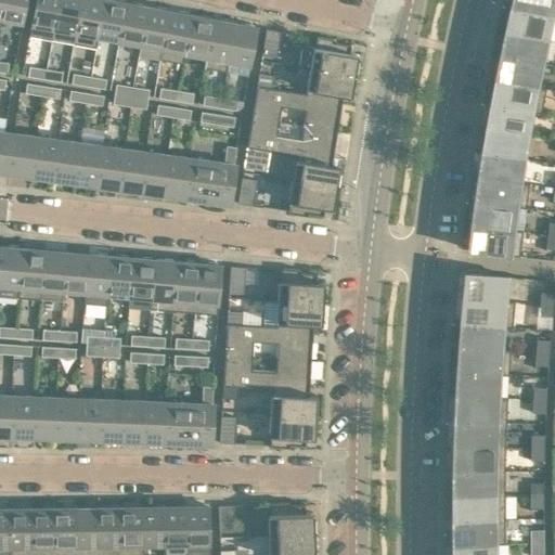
[(23,23),(26,0),(2,0),(0,16),(0,17),(0,18),(23,23)]
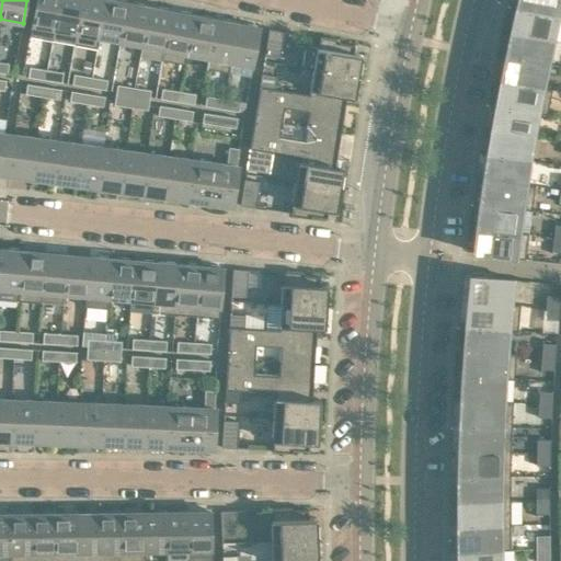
[(35,0),(30,35),(53,39),(59,0),(35,0)]
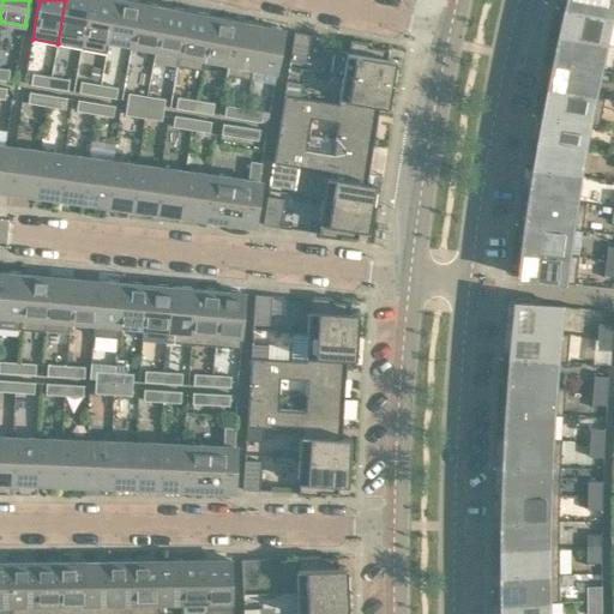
[(65,0),(58,43),(82,48),(89,0),(65,0)]
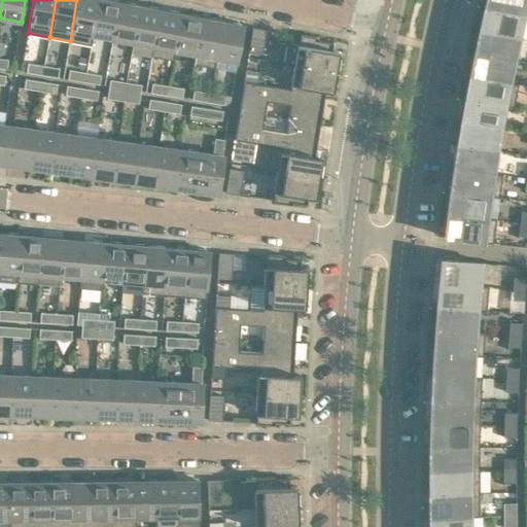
[(91,45),(93,35),(92,35),(98,0),(76,0),(70,41),(91,45)]
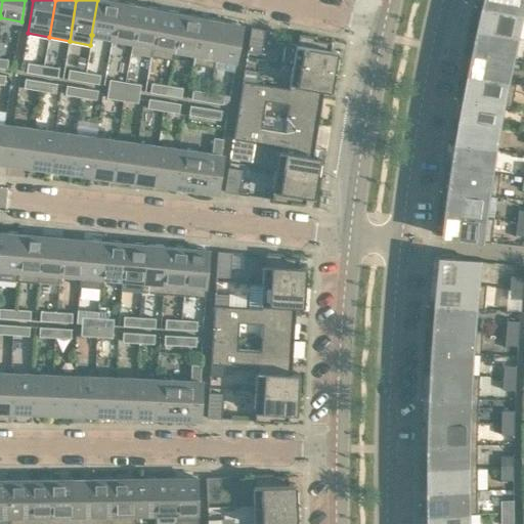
[(107,0),(97,0),(91,35),(92,35),(113,38),(119,2),(107,0)]
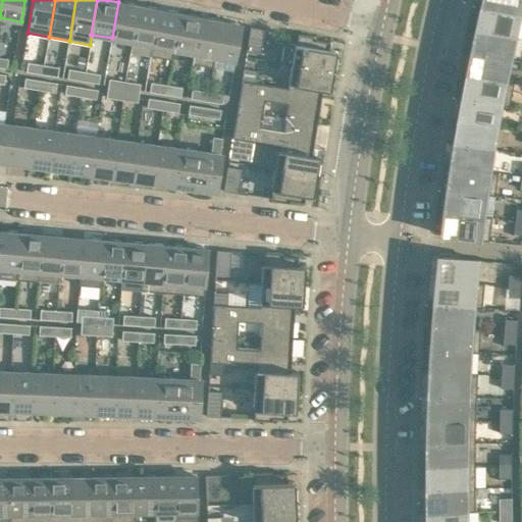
[(521,15),(521,0),(480,0),(480,4),(479,4),(478,5),(520,14),(520,15),(521,15)]
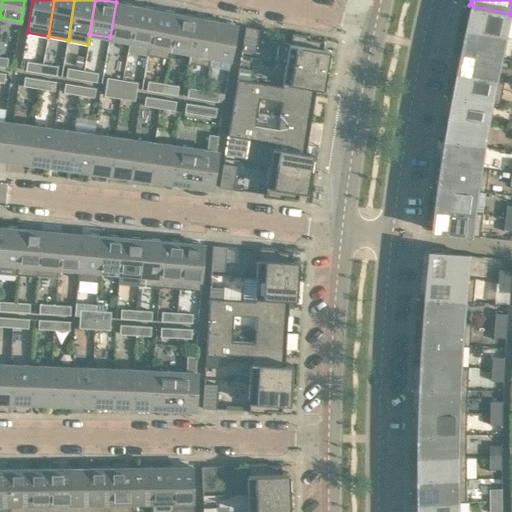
[(116,2),(110,37),(130,41),(136,6),(116,2)]
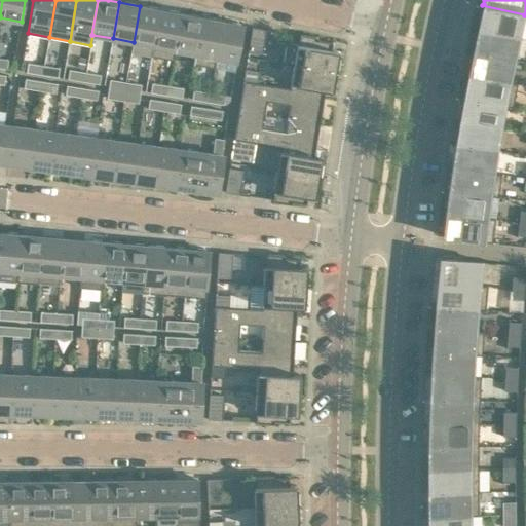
[(519,37),(524,15),(524,14),(482,5),(482,6),(483,6),(479,28),(519,37)]
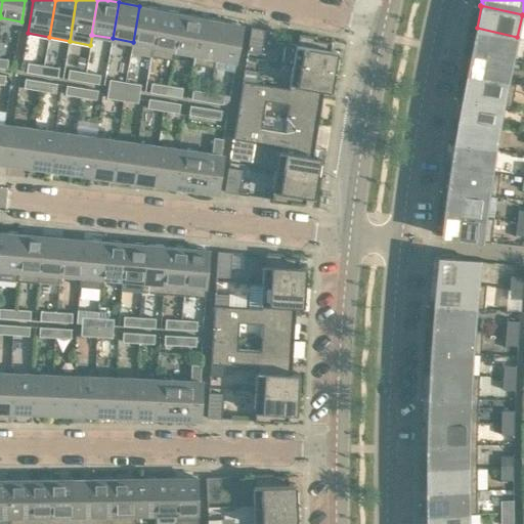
[(139,6),(133,42),(131,52),(151,56),(160,9),(139,6)]
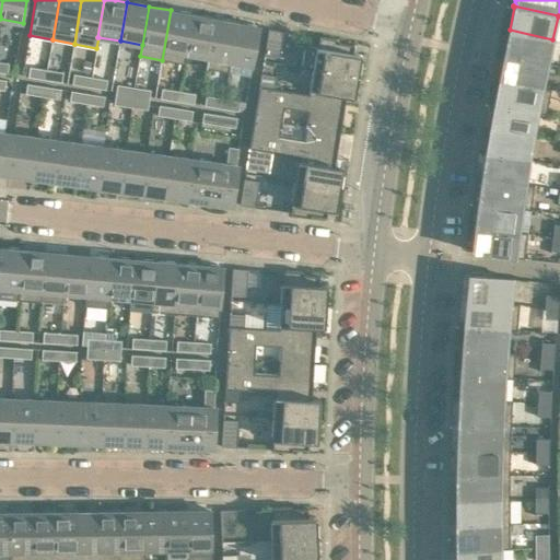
[(185,65),(186,54),(186,53),(193,14),(171,10),(162,60),(185,65)]
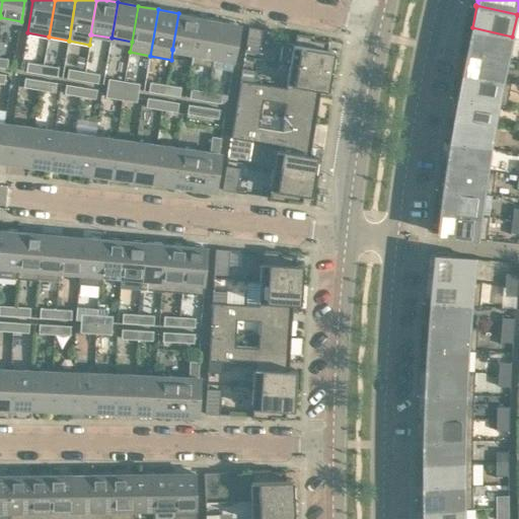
[(172,49),(172,50),(192,53),(193,53),(199,17),(178,13),(172,49)]
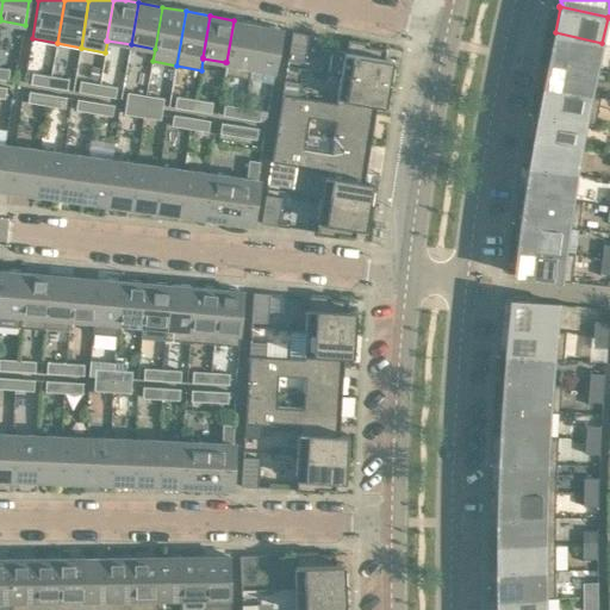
[(223,74),(249,79),(251,67),(250,67),(257,25),(234,20),(226,62),(225,62),(223,74)]
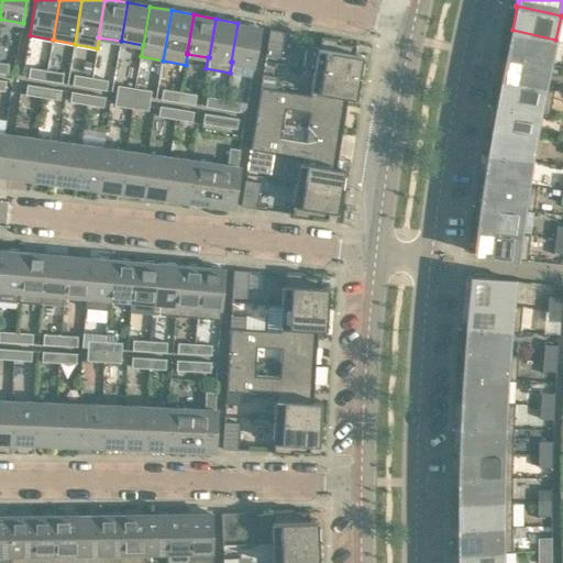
[(232,62),(230,73),(252,77),(254,66),(261,28),(238,23),(231,62),(232,62)]
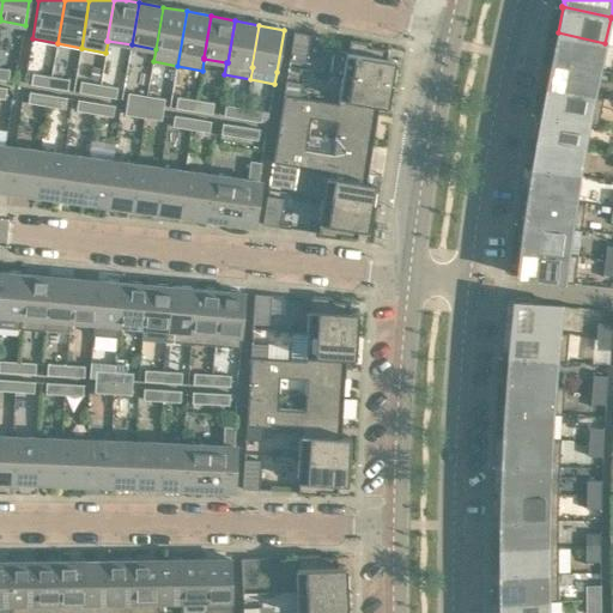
[(293,31),(289,60),(305,64),(310,35),(293,31)]
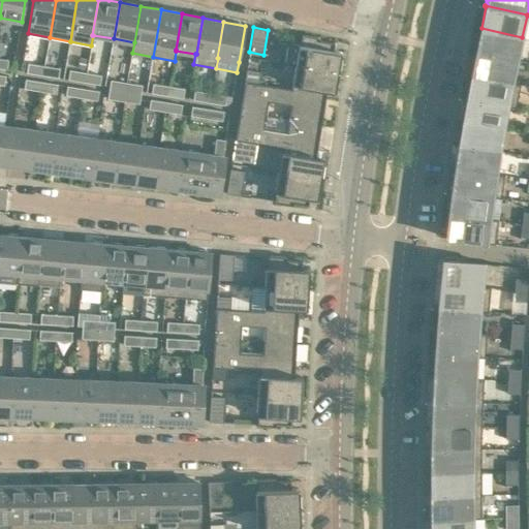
[(517,60),(522,37),(481,28),(476,51),(475,50),(475,51),(517,60)]
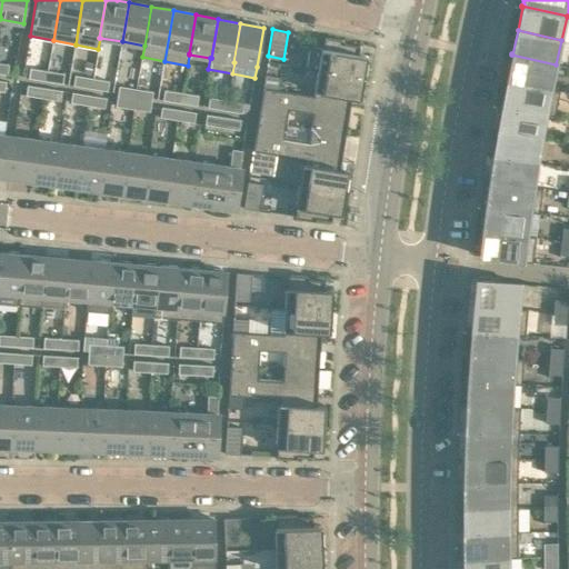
[(325,39),(322,48),(310,46),(307,69),(318,70),(363,77),(368,56),(359,53),(360,46),(325,39)]
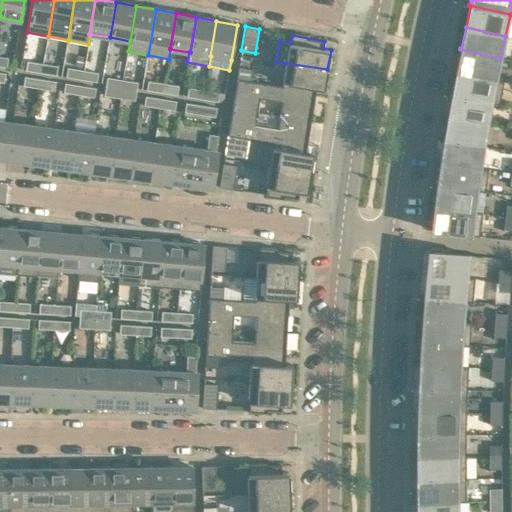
[(496,80),(496,79),(500,58),(460,49),(459,51),(461,51),(456,72),(496,80)]
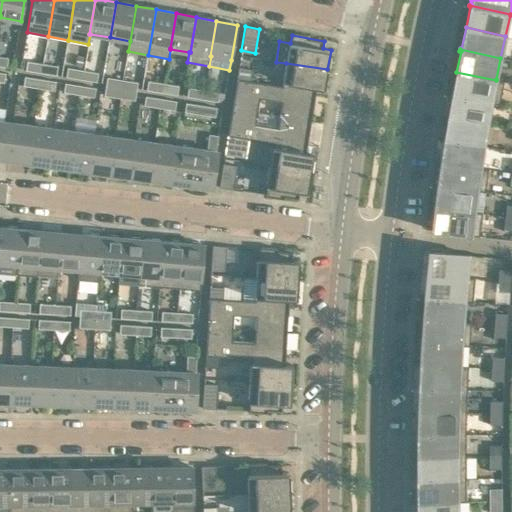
[(27,61),(25,70),(41,73),(42,63),(27,61)]
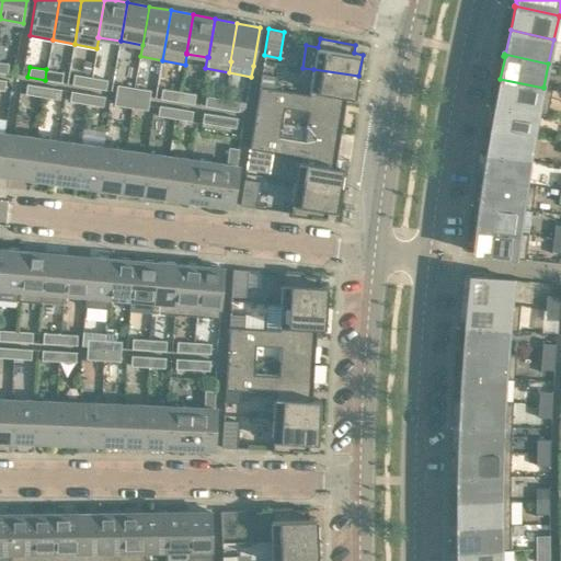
[(61,82),(64,72),(46,69),(45,80),(61,82)]
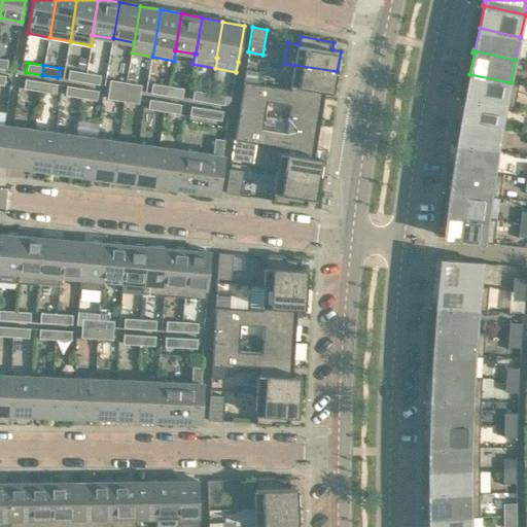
[(294,65),(290,89),(291,89),(290,92),(324,98),(325,91),(334,92),(337,71),(294,65)]
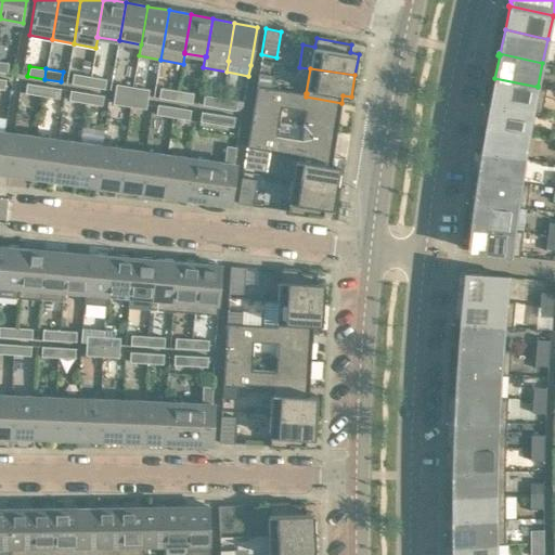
[(73,73),(72,84),(88,86),(90,76),(73,73)]
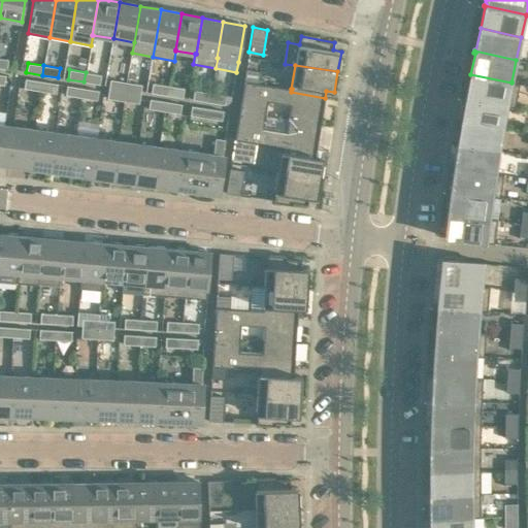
[(259,84),(260,71),(246,69),(244,80),(259,84)]
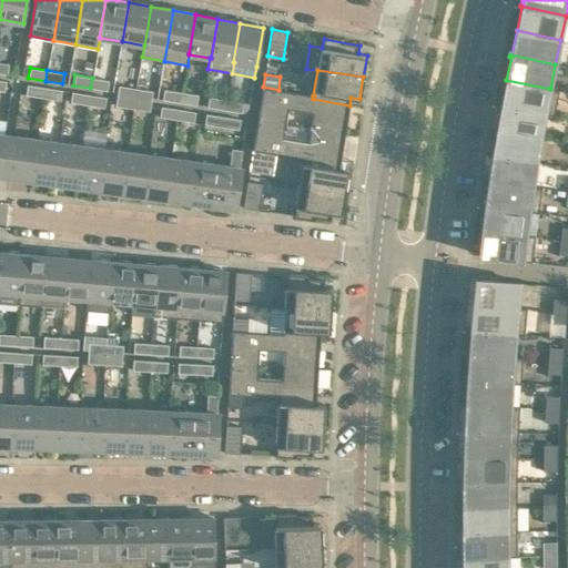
[(107,91),(109,80),(92,78),(90,88),(107,91)]
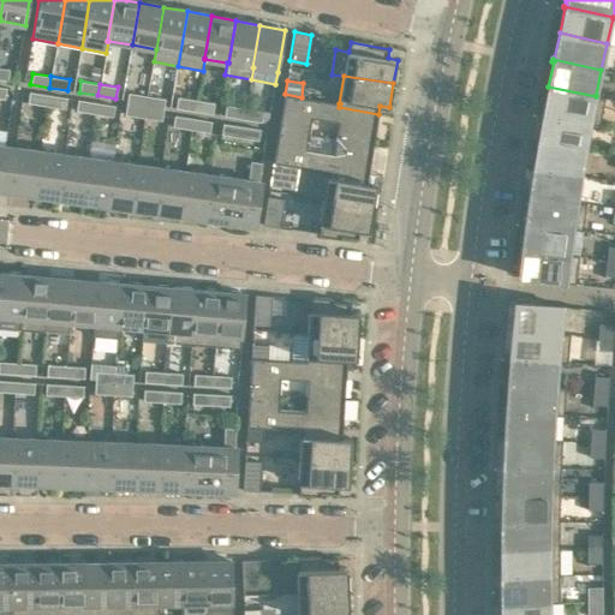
[(599,125),(605,97),(596,95),(596,96),(548,87),(543,112),(542,112),(542,113),(590,123),(590,124),(599,125)]
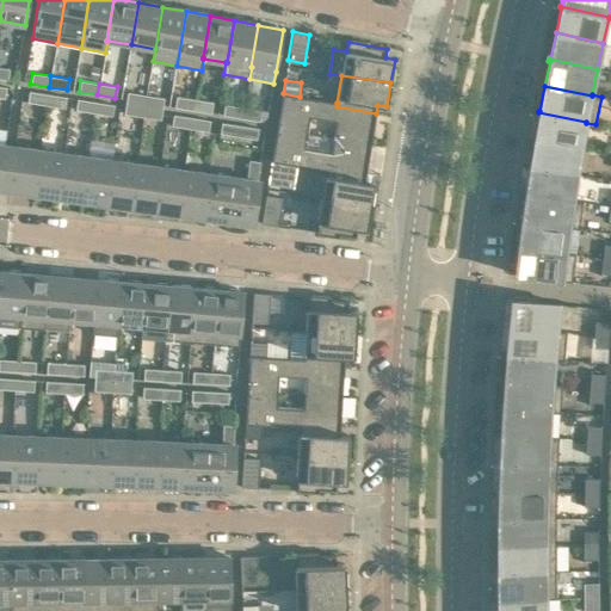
[(29,91),(28,102),(45,105),(48,93),(29,91)]
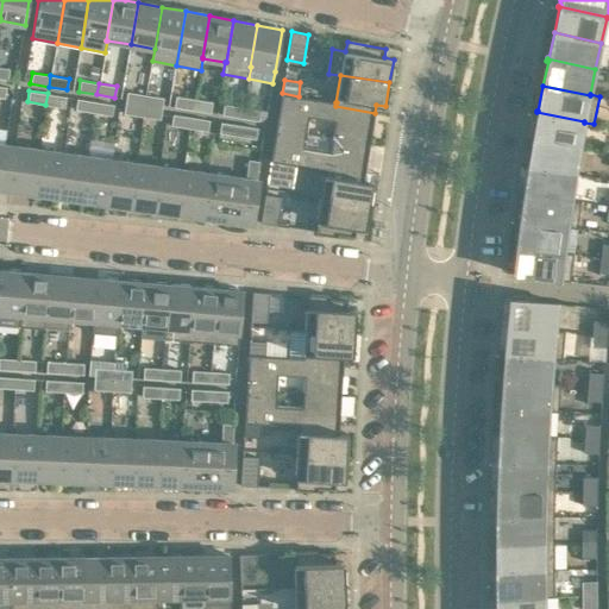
[(127,92),(125,102),(144,105),(145,94),(127,92)]
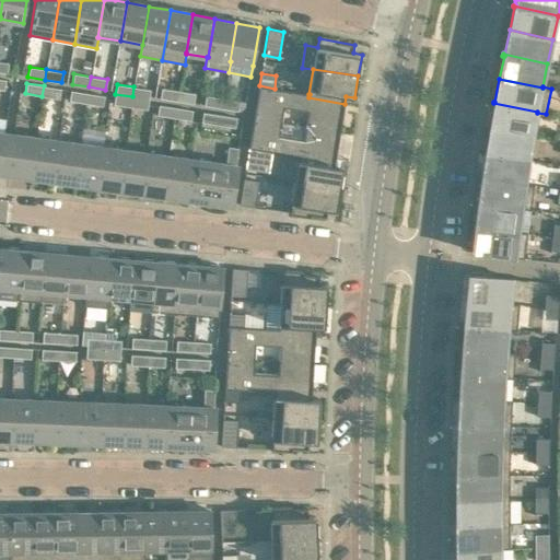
[(59,98),(60,89),(44,85),(42,96),(59,98)]
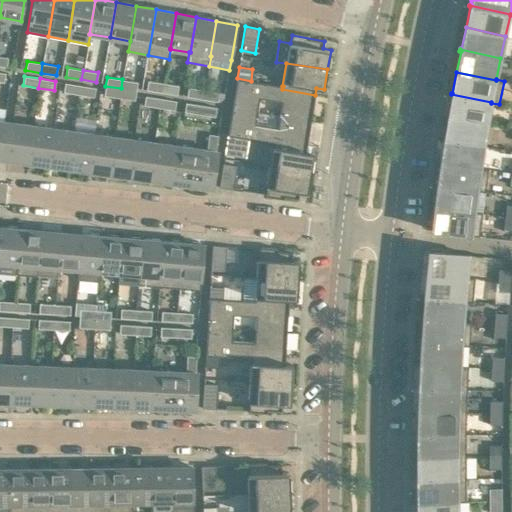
[(283,86),(282,86),(251,81),(237,78),(232,107),(258,111),(260,98),(282,101),(279,114),(311,120),(315,95),(282,89),(283,86)]
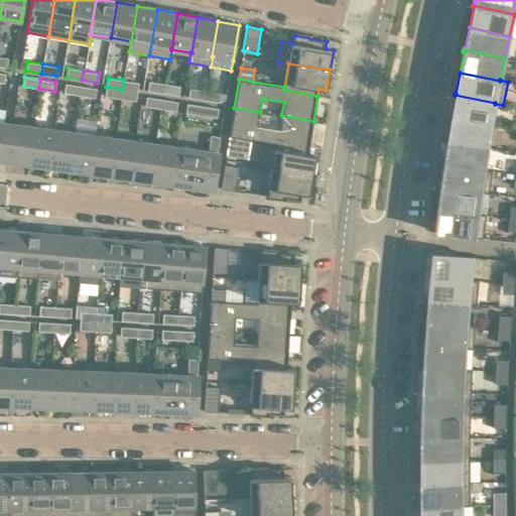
[(123,80),(122,89),(137,92),(139,83),(123,80)]
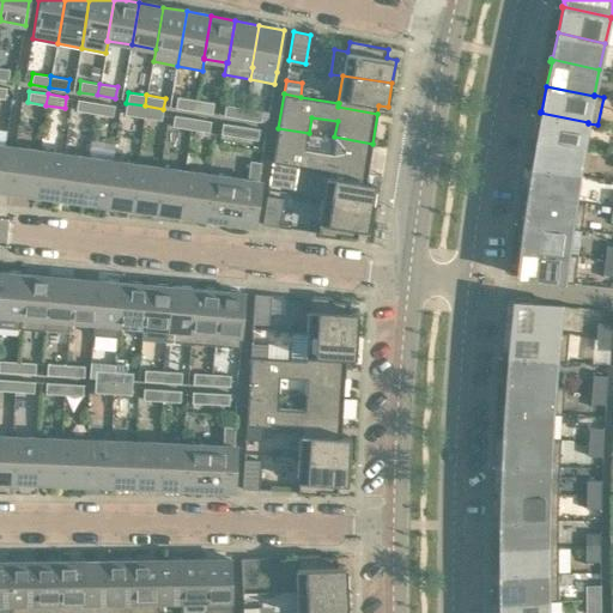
[(177,96),(175,108),(194,110),(195,99),(177,96)]
